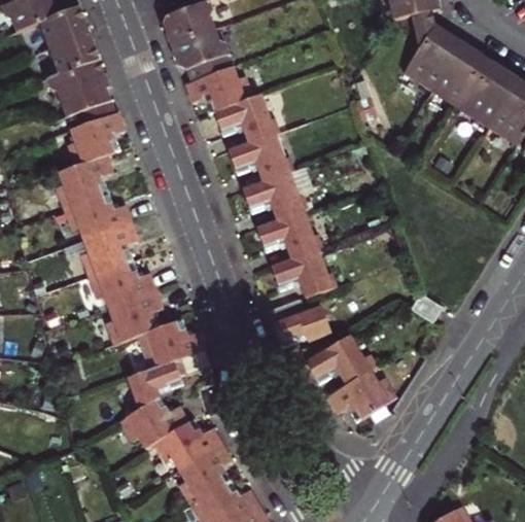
[(45,33),(49,45),(55,59),(59,71),(51,74),(47,76),(51,87),(60,89),(68,113),(79,109),(81,116),(83,124),(118,111),(111,93),(108,83),(105,85),(95,59),(99,58),(94,44),(84,18),(79,5),(61,11),(56,0),(0,0),(4,11),(11,15),(18,29),(32,23),(40,20),(45,33)]
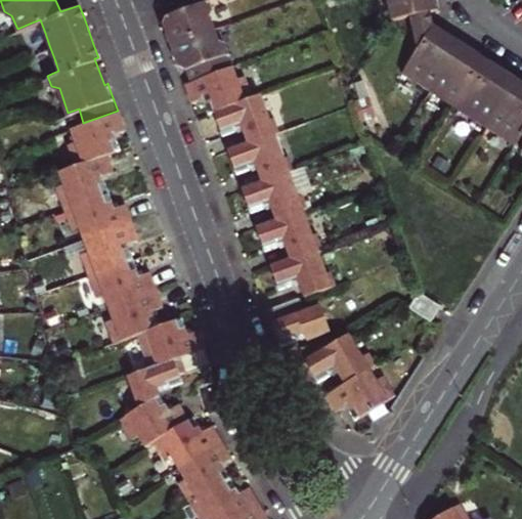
[(172,0),(176,12),(166,16),(166,17),(161,26),(163,34),(172,56),(175,66),(185,69),(189,82),(230,67),(222,45),(215,41),(206,18),(210,12),(206,3),(214,0),(172,0)]
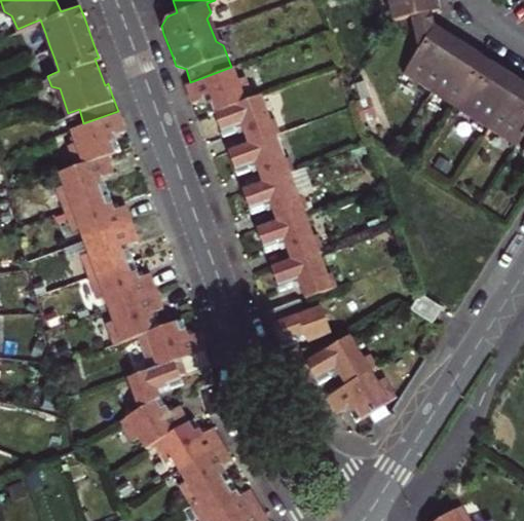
[(389,0),(394,19),(439,8),(437,0),(389,0)]
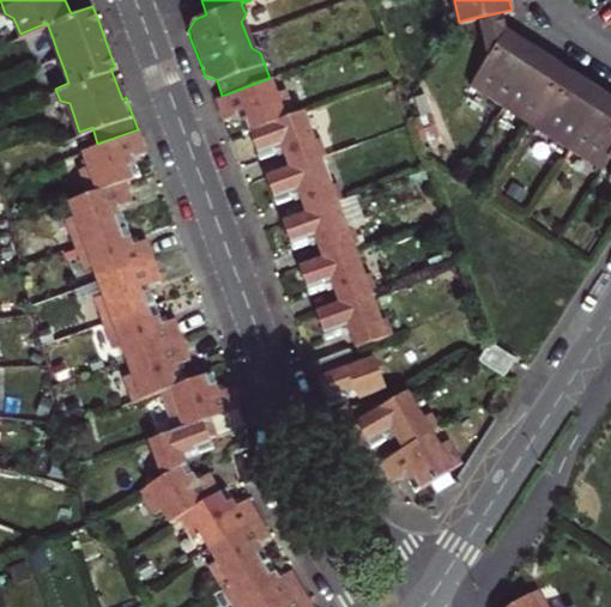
[(43,42),(53,38),(47,23),(37,26),(43,42)]
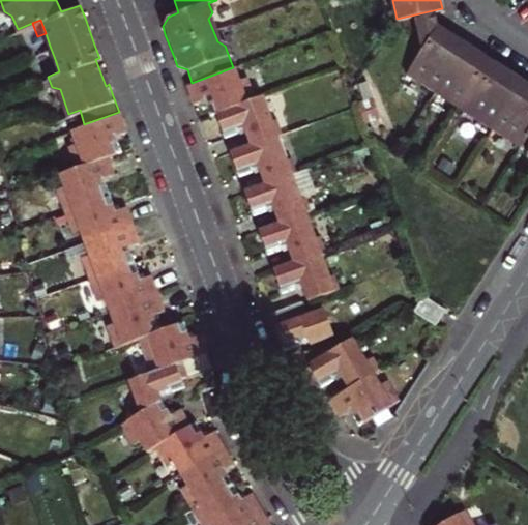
[(407,71),(465,109),(493,127),(522,146),(527,136),(527,92),(520,87),(506,78),(510,71),(504,67),(486,55),(479,52),(475,58),(462,50),(448,40),(453,34),(447,30),(437,24),(407,71)]
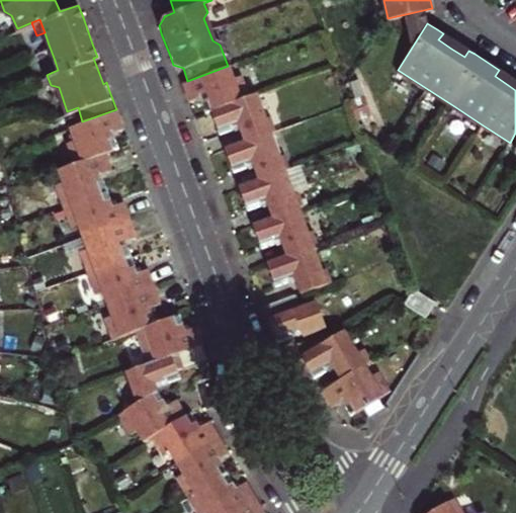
[(468,51),(443,33),(438,39),(451,49),(464,57),(468,51)]
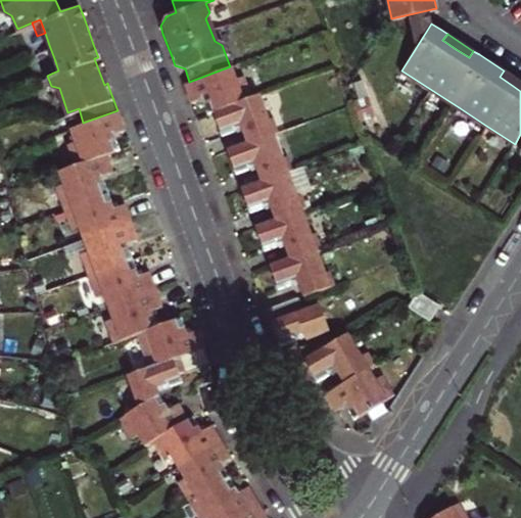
[(98,57),(94,58),(104,85),(107,83),(98,57)]
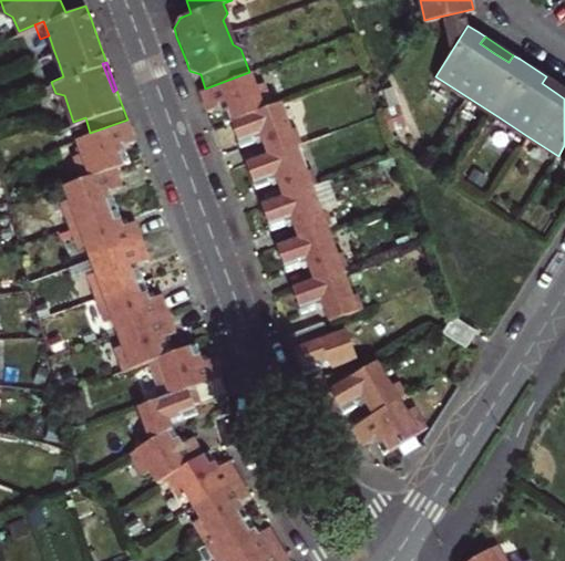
[(55,80),(63,76),(59,63),(51,66),(55,80)]
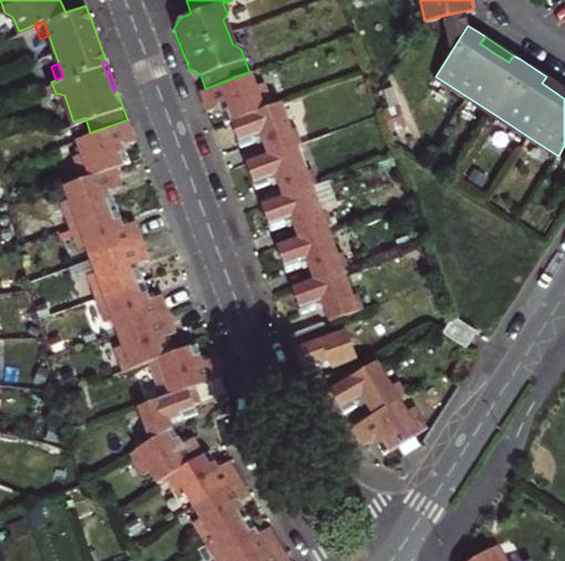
[(309,166),(299,141),(305,139),(298,122),(293,124),(284,100),(273,103),(264,81),(255,84),(250,72),(249,72),(205,89),(197,91),(199,100),(203,107),(211,105),(215,103),(218,111),(222,121),(226,118),(232,134),(236,145),(253,139),(252,135),(259,133),(263,141),(267,153),(242,162),(248,178),(252,188),(269,182),(267,177),(275,175),(278,184),(281,195),(257,203),(263,219),(267,229),(285,222),(284,219),(290,216),(294,225),(297,236),(273,245),(277,257),(281,269),(299,263),(298,260),(306,258),(308,266),(312,277),(287,286),(293,302),(296,312),(315,305),(314,303),(321,300),(324,308),(328,319),(366,305),(360,289),(355,291),(346,265),(351,263),(345,247),(340,249),(330,224),(336,221),(330,205),(324,207),(315,182),(320,180),(314,165),(309,166)]
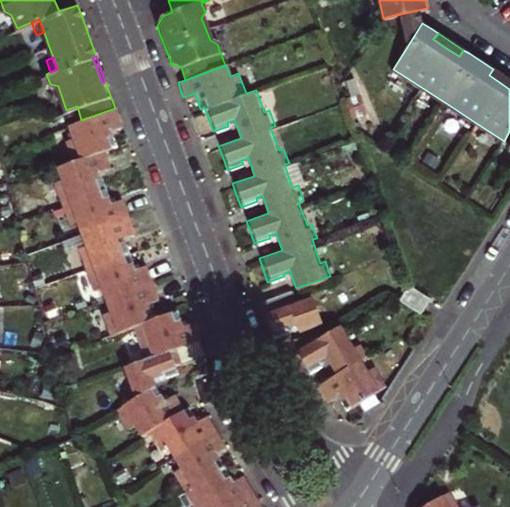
[(509,79),(493,69),(489,75),(502,84),(509,89),(509,79)]
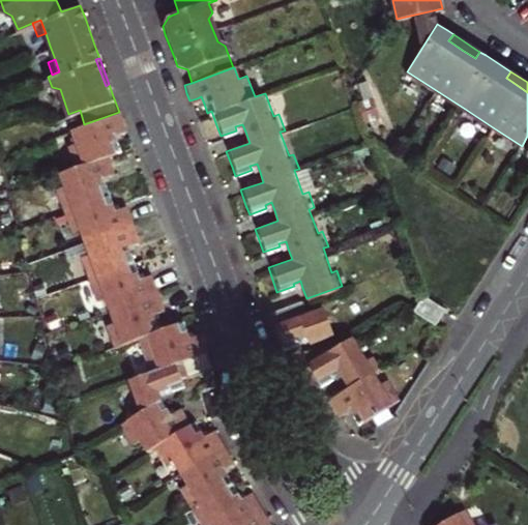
[(71,121),(82,117),(80,110),(68,114),(71,121)]
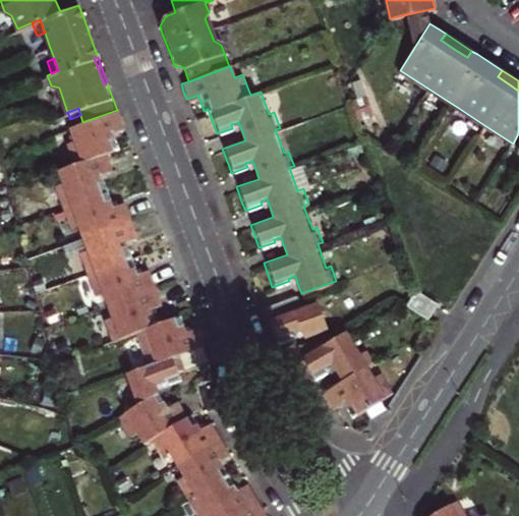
[(106,150),(118,146),(115,136),(112,130),(119,128),(123,126),(120,118),(117,110),(82,122),(68,127),(72,138),(65,141),(73,162),(55,169),(63,188),(55,191),(64,216),(71,214),(88,256),(79,260),(88,284),(97,281),(111,323),(104,326),(109,340),(134,330),(142,352),(150,349),(154,361),(126,371),(139,404),(115,419),(127,439),(135,435),(136,437),(181,411),(176,402),(166,408),(162,401),(156,390),(153,384),(162,381),(181,374),(178,367),(184,365),(185,370),(203,364),(210,361),(207,353),(199,334),(196,326),(191,328),(186,329),(183,321),(180,312),(155,322),(152,314),(149,306),(155,303),(161,301),(157,291),(151,276),(148,268),(141,270),(137,271),(133,262),(127,247),(124,238),(130,236),(136,234),(133,227),(127,211),(123,201),(118,203),(113,205),(110,196),(104,181),(101,172),(107,169),(112,167),(109,159),(106,150)]
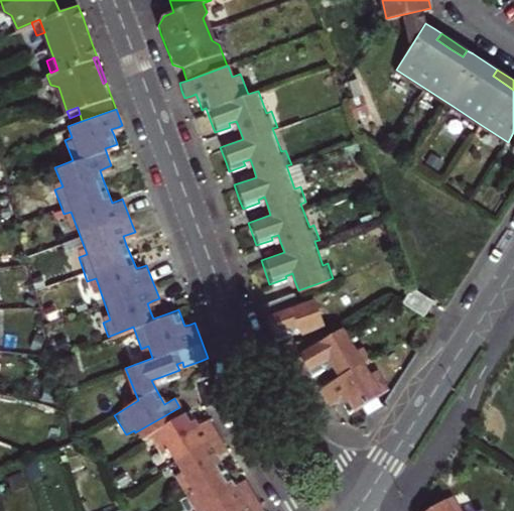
[(232,130),(239,128),(236,121),(229,123),(230,127),(232,130)]
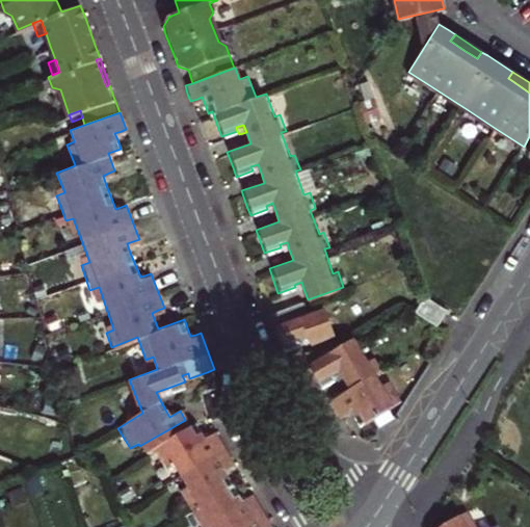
[(124,138),(122,131),(114,133),(117,139),(124,138)]
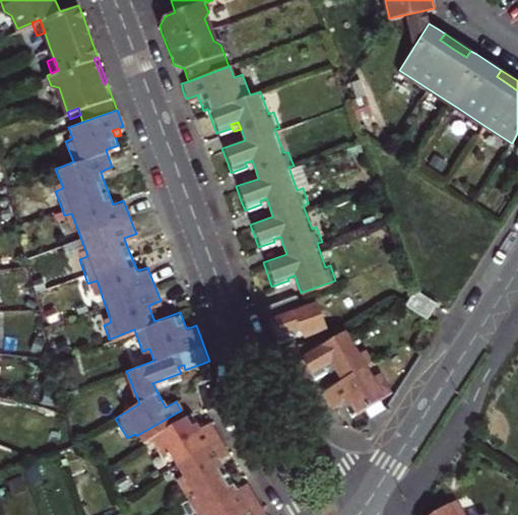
[(248,171),(255,169),(252,161),(245,163),(247,167),(248,171)]
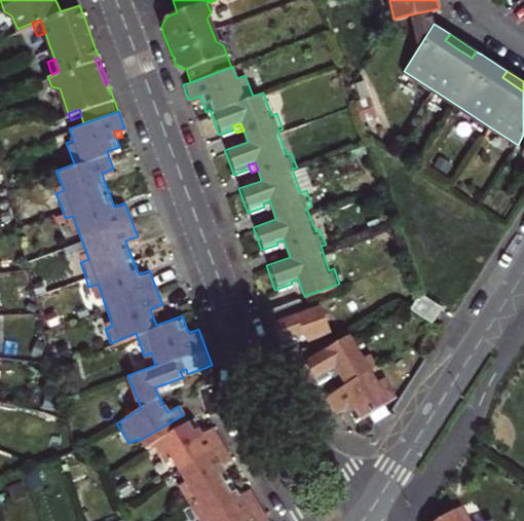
[(111,181),(108,171),(102,174),(105,183),(111,181)]
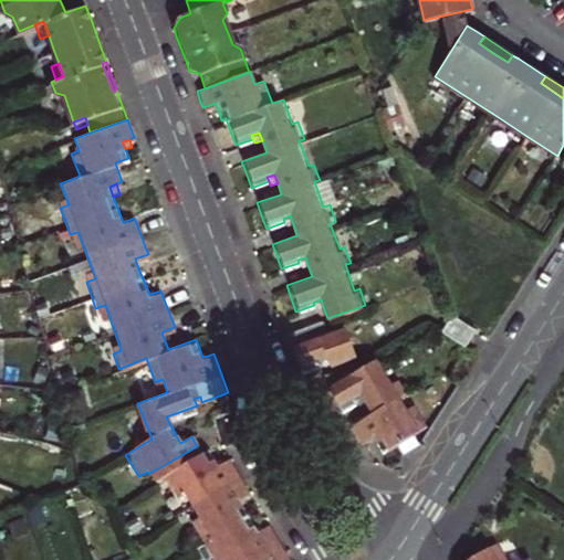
[(125,211),(119,213),(123,222),(128,220),(125,211)]
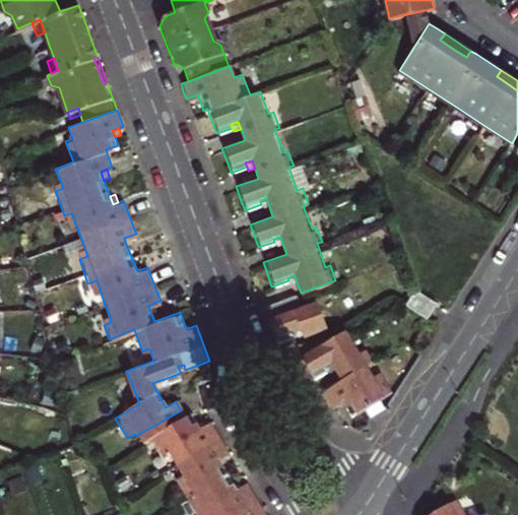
[(263,209),(269,206),(266,198),(260,201),(261,204),(263,209)]
